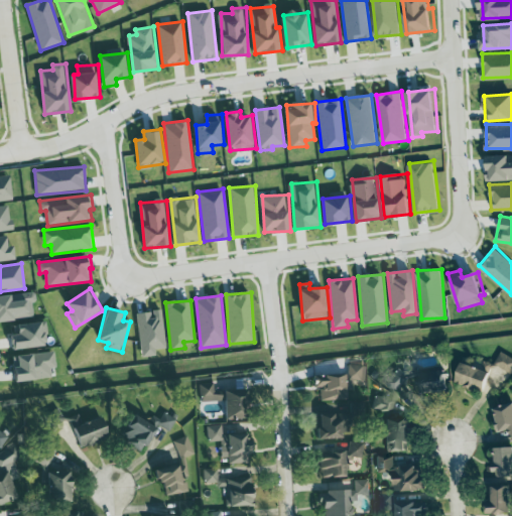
[(165,348),(161,310),(136,313),(141,357),(155,355),(155,350),(165,348)]
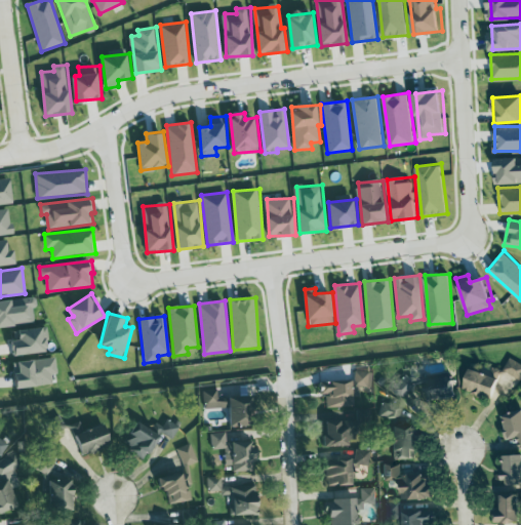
[(49,351),(46,326),(22,329),(23,339),(10,341),(11,356),(49,351)]
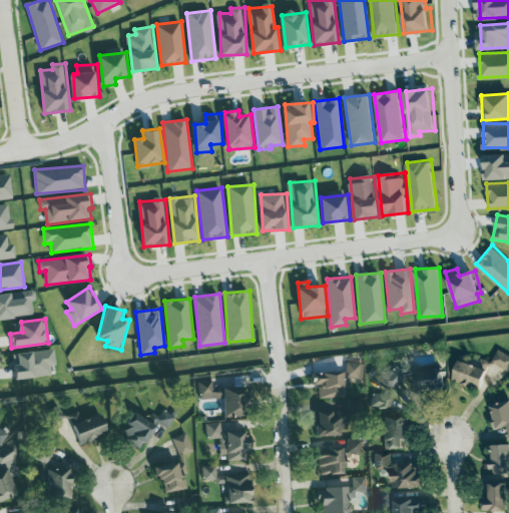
[(22,365),(14,365),(16,380),(52,375),(51,366),(56,365),(54,349),(20,353),(22,365)]
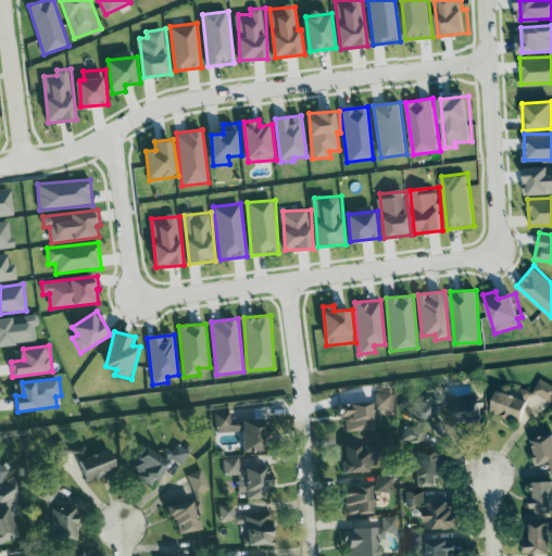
[(523,400),(492,389),(484,412),(514,422),(523,400)]
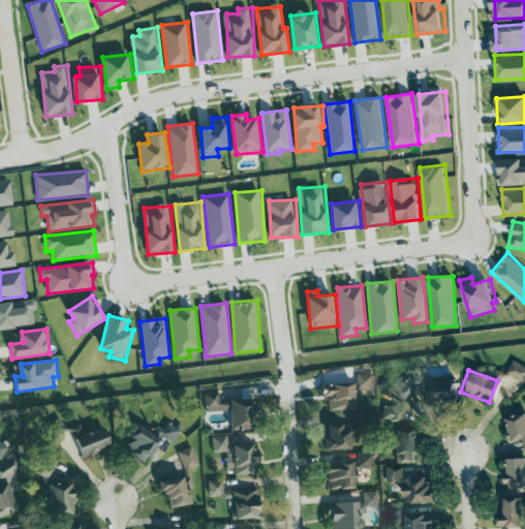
[(320,409),(352,410),(352,399),(358,399),(358,390),(366,390),(366,374),(350,374),(350,384),(320,384),(320,409)]
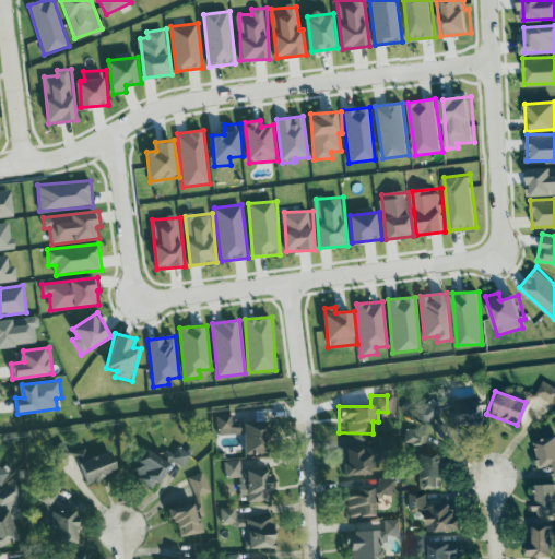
[(448,403),(452,427),(480,421),(475,399),(448,403)]
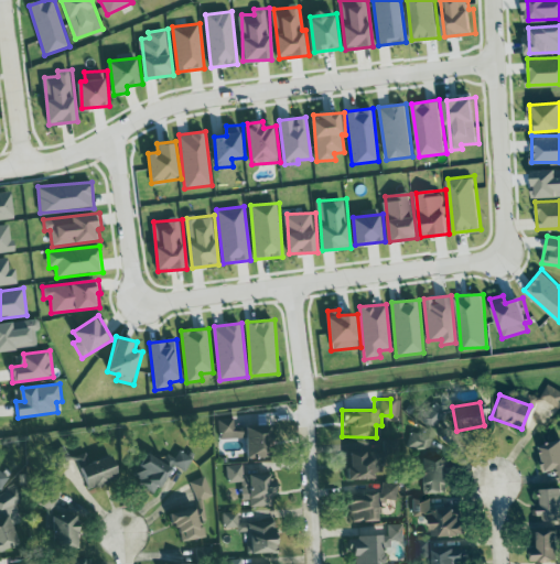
[(267,457),(267,425),(228,426),(228,420),(214,420),(214,436),(240,435),(241,458),(267,457)]
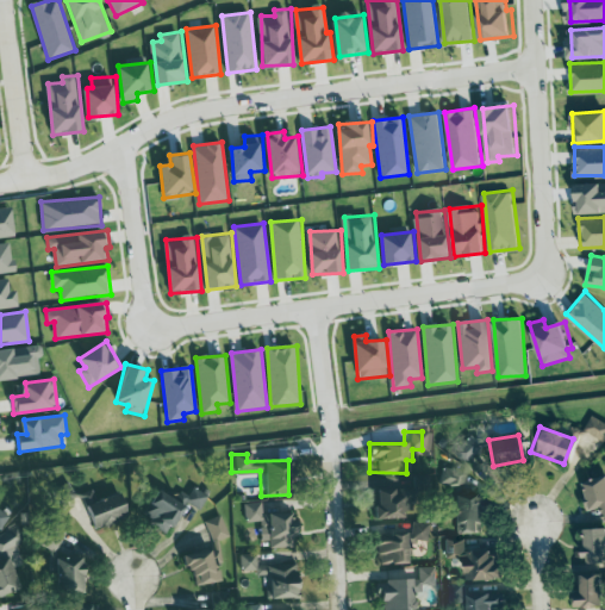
[(479,530),(479,495),(457,495),(457,470),(436,470),(436,484),(446,484),(446,530),(479,530)]
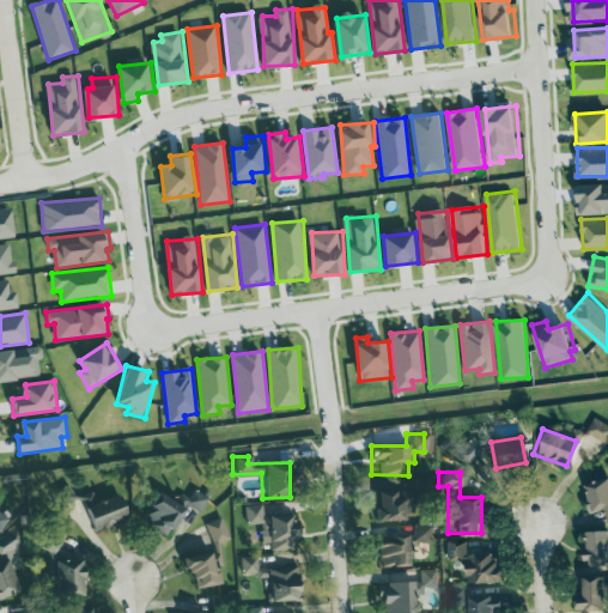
[(599,510),(602,522),(607,520),(607,490),(603,475),(577,484),(587,513),(599,510)]
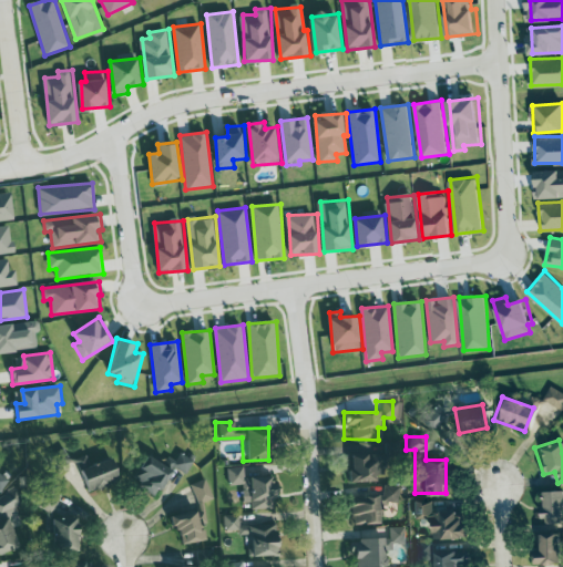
[(343,482),(379,481),(378,462),(395,462),(393,442),(380,443),(380,454),(341,456),(343,482)]
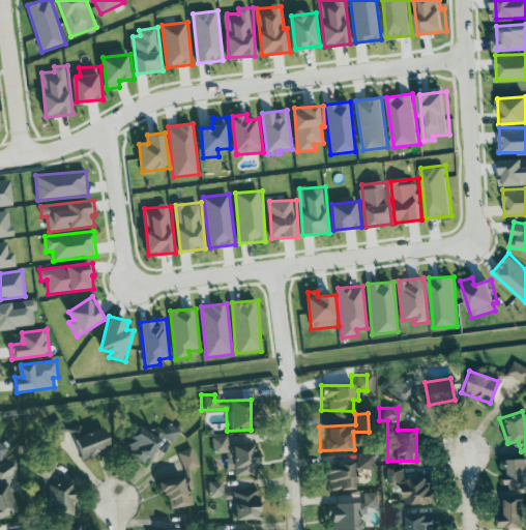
[(161,433),(173,442),(181,431),(169,422),(161,433)]
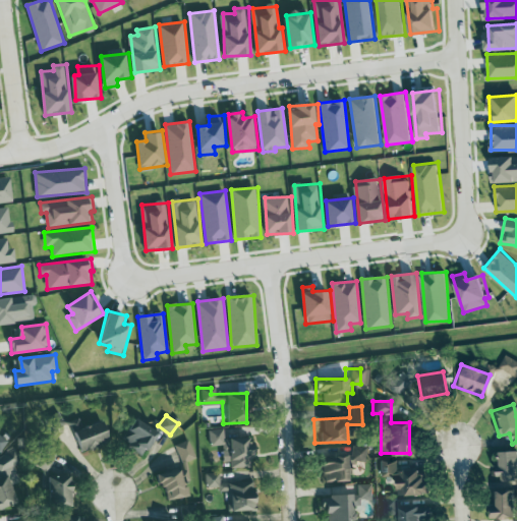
[(105,441),(96,420),(69,431),(77,452),(105,441)]
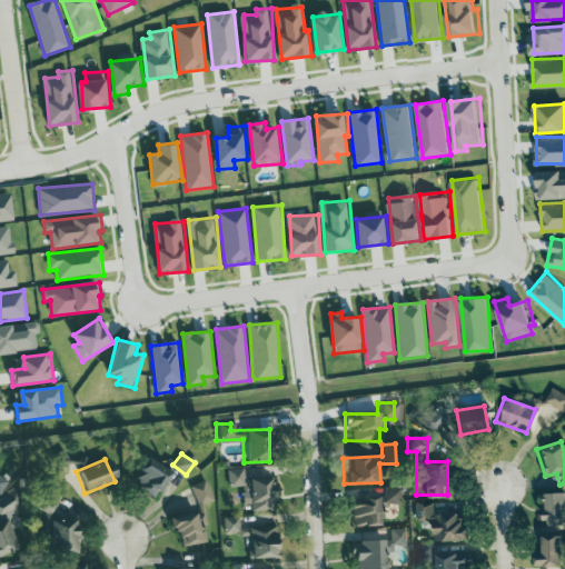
[(155,497),(166,469),(138,459),(128,487),(155,497)]
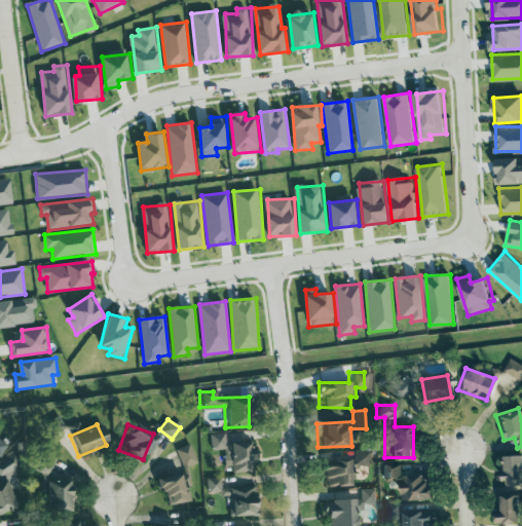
[(228,472),(250,472),(249,442),(222,443),(221,434),(207,434),(207,451),(227,451),(228,472)]
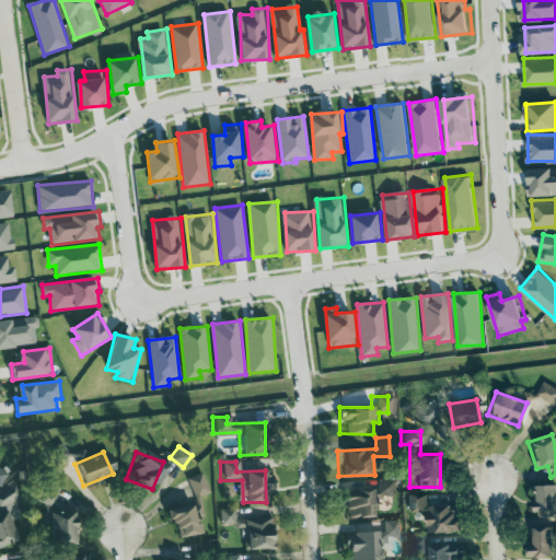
[(9,475),(0,467),(0,486),(9,475)]
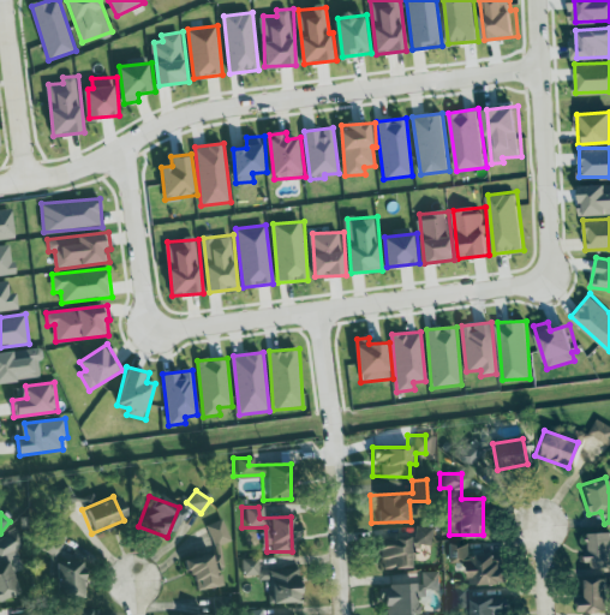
[(225,542),(216,520),(202,525),(209,547),(225,542)]
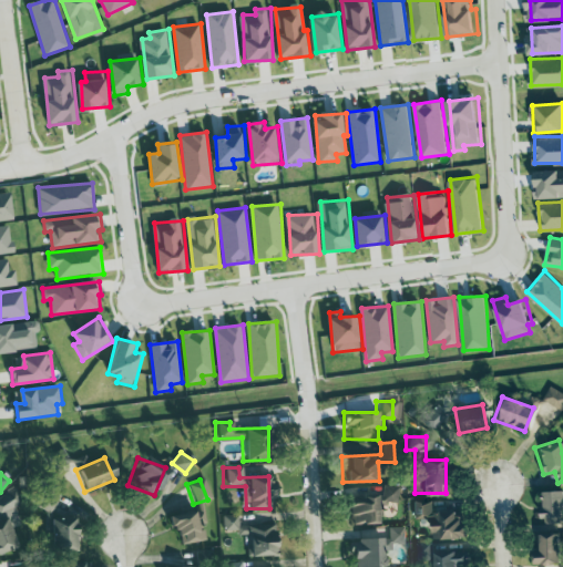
[(377,501),(392,502),(393,486),(378,485),(377,501)]
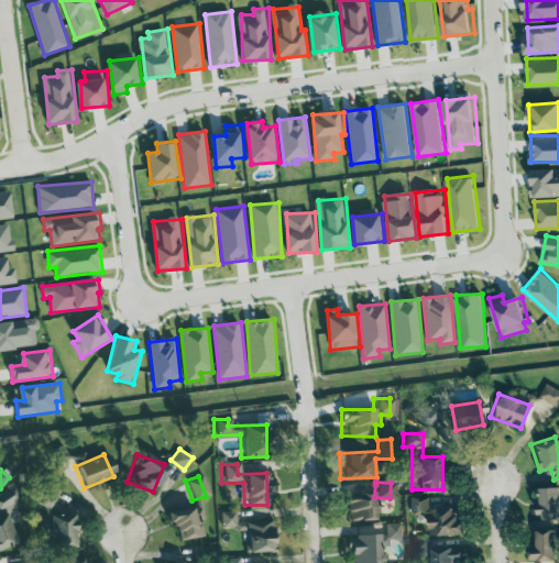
[(535,519),(558,518),(558,509),(557,510),(556,486),(533,487),(535,519)]
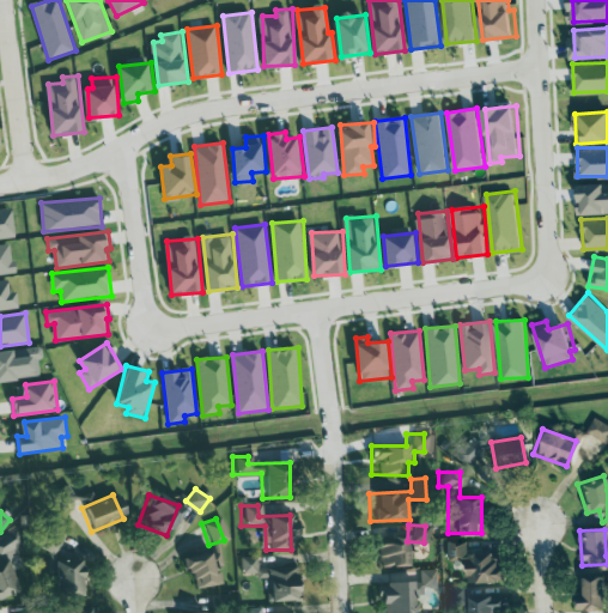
[(405,566),(405,536),(372,536),(372,566),(405,566)]
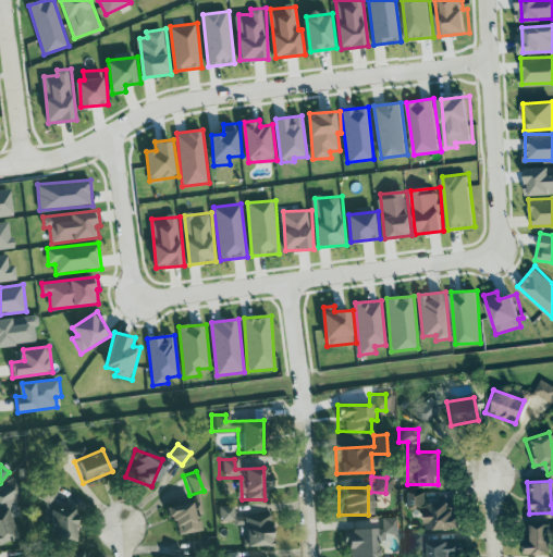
[(171,534),(197,531),(193,502),(166,506),(171,534)]
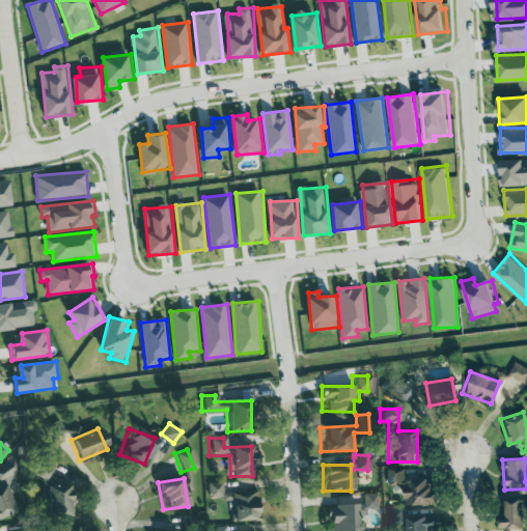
[(398,504),(433,504),(433,478),(398,478),(398,504)]
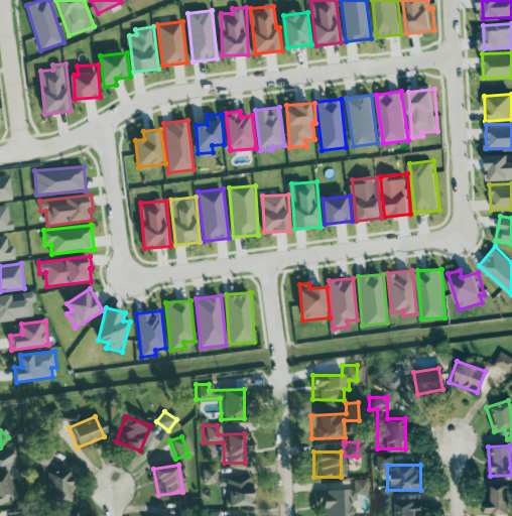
[(221,506),(248,505),(247,477),(213,478),(213,468),(198,469),(198,486),(220,485),(221,506)]
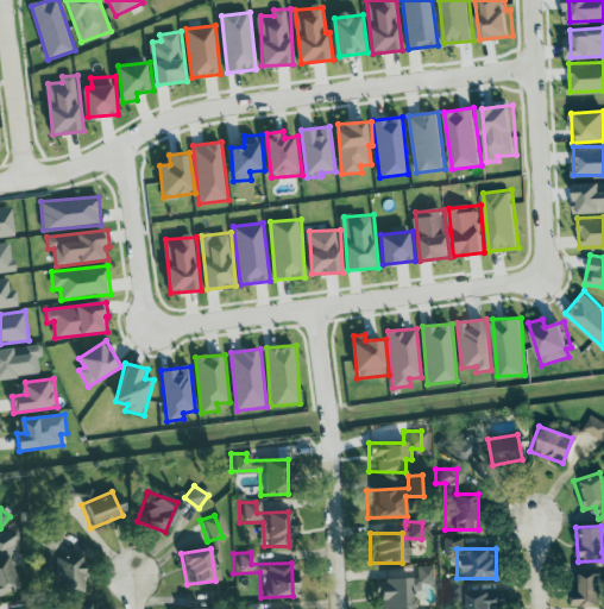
[(51,557),(51,594),(77,594),(77,557),(51,557)]
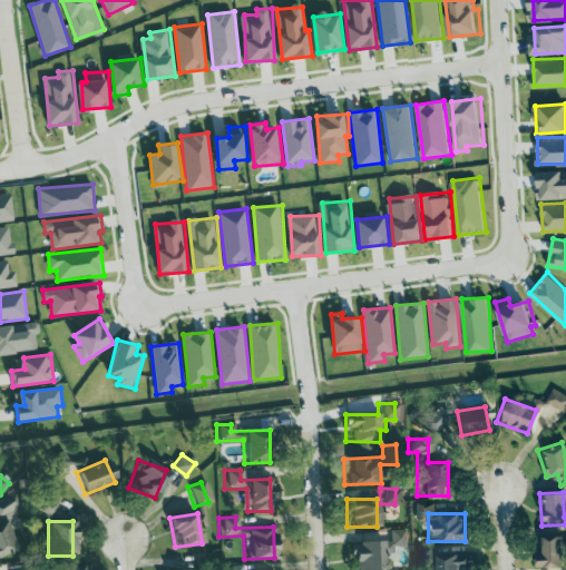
[(401,544),(401,530),(387,530),(387,544),(401,544)]
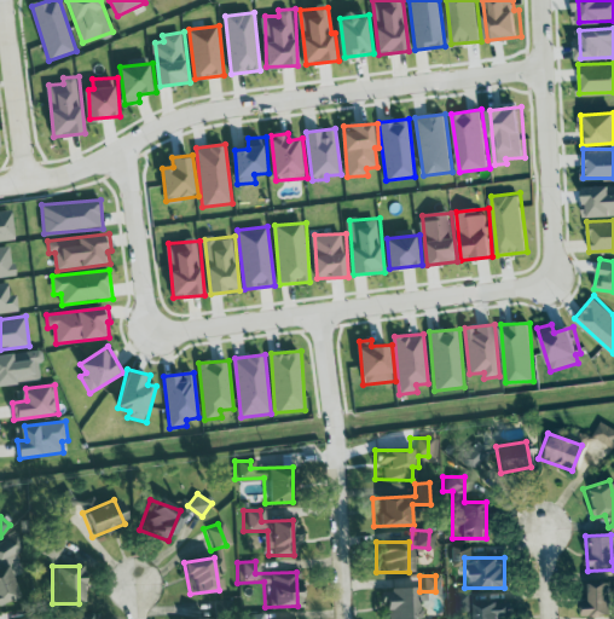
[(584,614),(608,614),(608,582),(584,582),(584,614)]
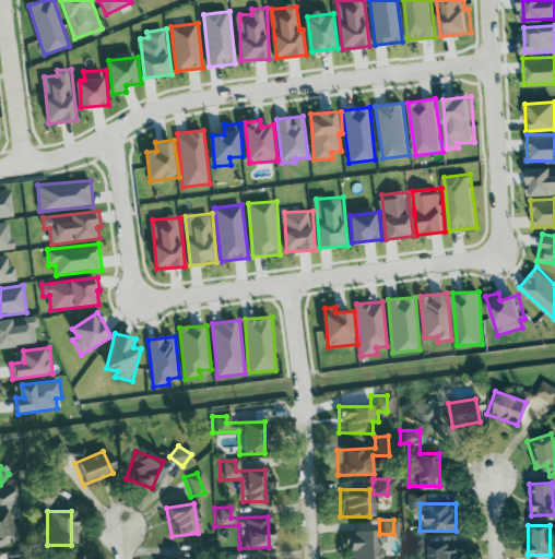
[(347,531),(347,558),(373,558),(373,531),(347,531)]
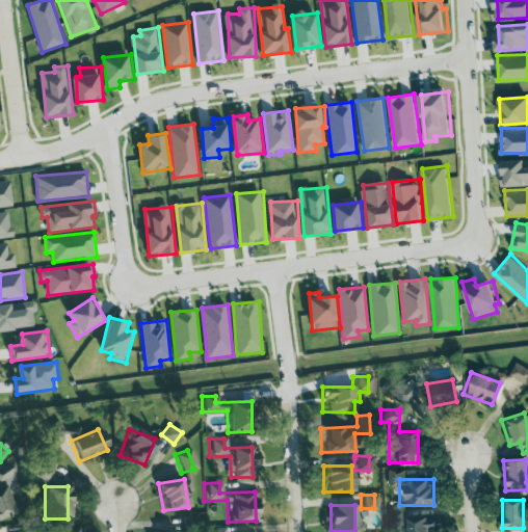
[(391,525),(404,525),(404,508),(390,509),(391,525)]
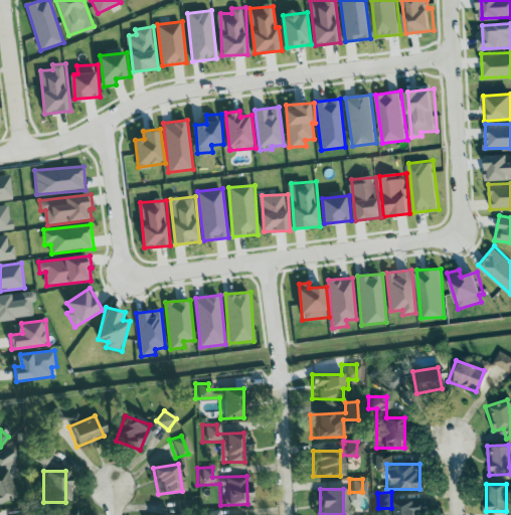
[(389,514),(411,514),(411,512),(420,512),(419,499),(389,500),(389,514)]
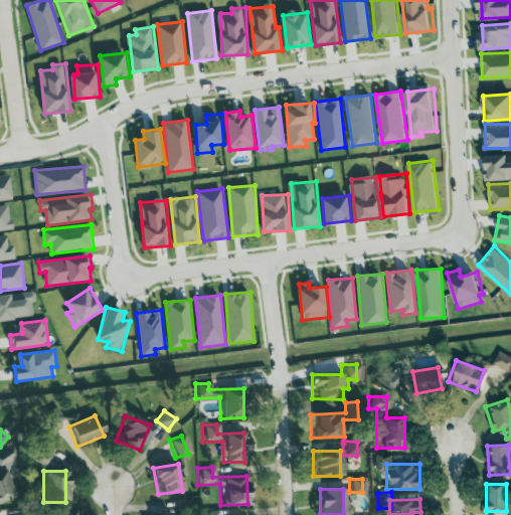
[(178,501),(178,514),(188,514),(189,500),(178,501)]
